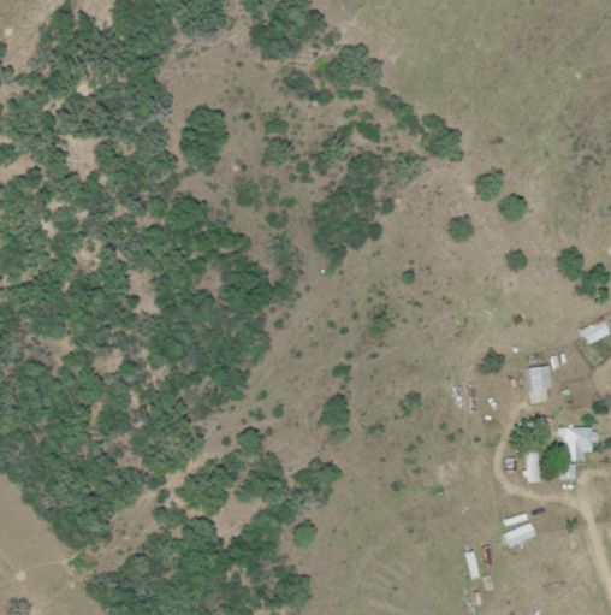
[(610,336),(604,319),(581,329),(587,344),(610,336)]
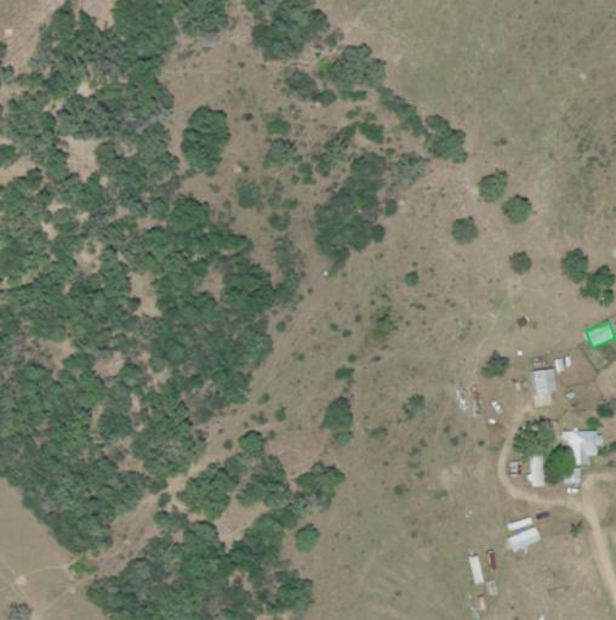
[(553,392),(552,369),(531,370),(532,393),(553,392)]
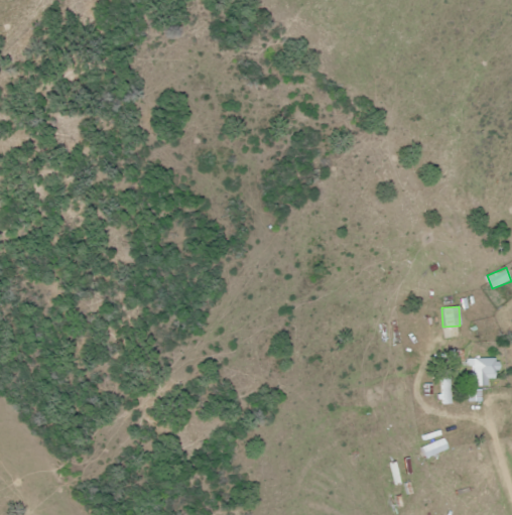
[(490,385),(490,375),(498,375),(498,358),(474,358),(474,385),(490,385)]
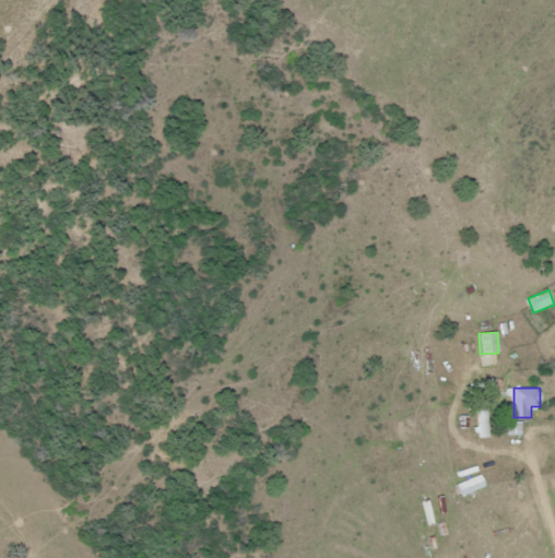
[(489,438),(489,402),(481,402),(481,438),(489,438)]
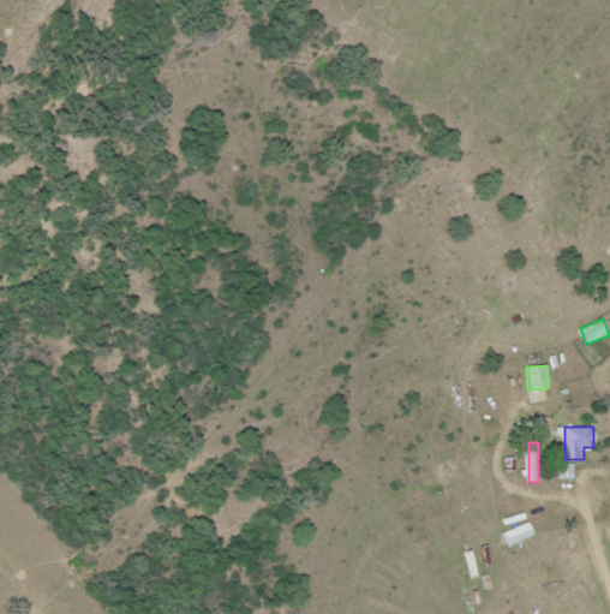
[(572,478),(572,466),(560,466),(560,478),(572,478)]
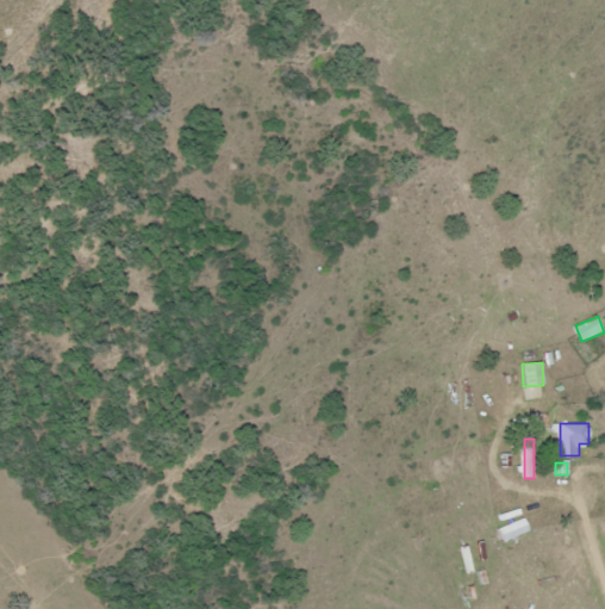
[(530,532),(525,519),(498,528),(503,541),(530,532)]
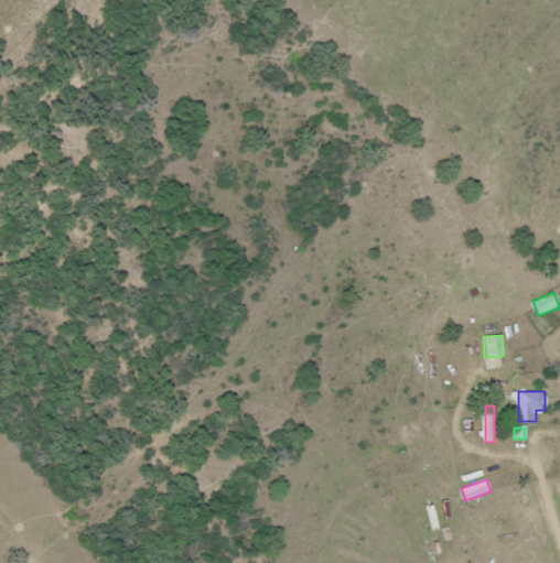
All buildings are outlined.
